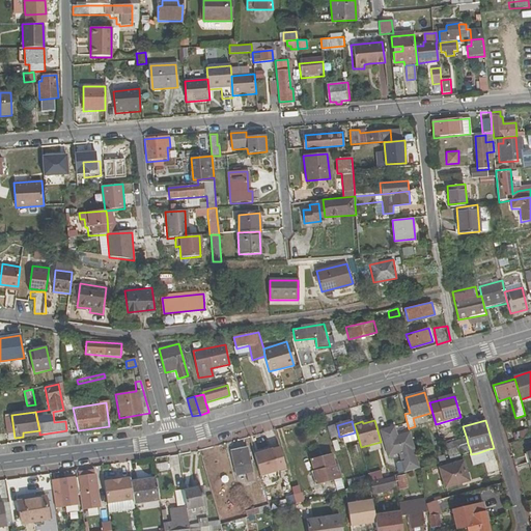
[(339,437),(337,425),(328,427),(331,439),(339,437)]
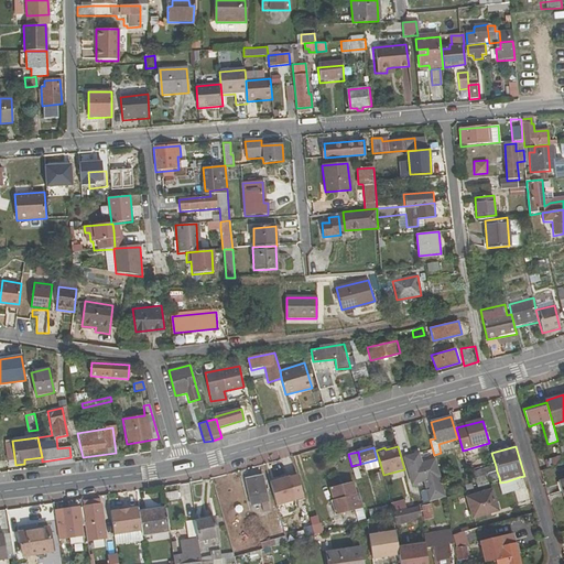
[(548,467),(563,463),(561,456),(545,461),(548,467)]
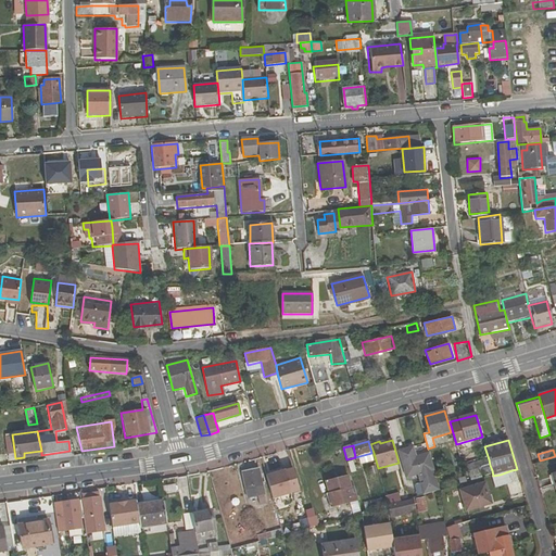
[(406,476),(406,479),(434,471),(429,453),(400,463),(403,477),(406,476)]
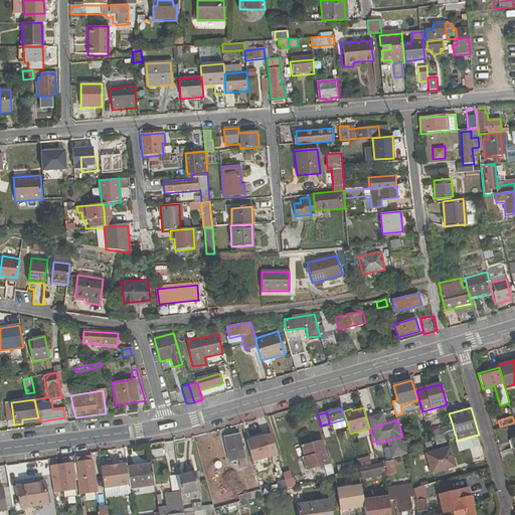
[(447,433),(446,427),(433,432),(436,442),(445,439),(456,436),(454,431),(447,433)]
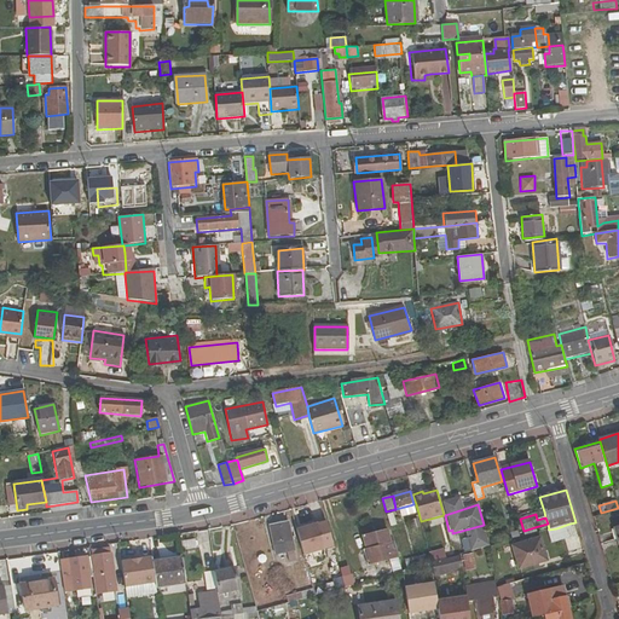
[(290,563),(298,562),(289,522),(271,527),(276,556),(288,554),(290,563)]
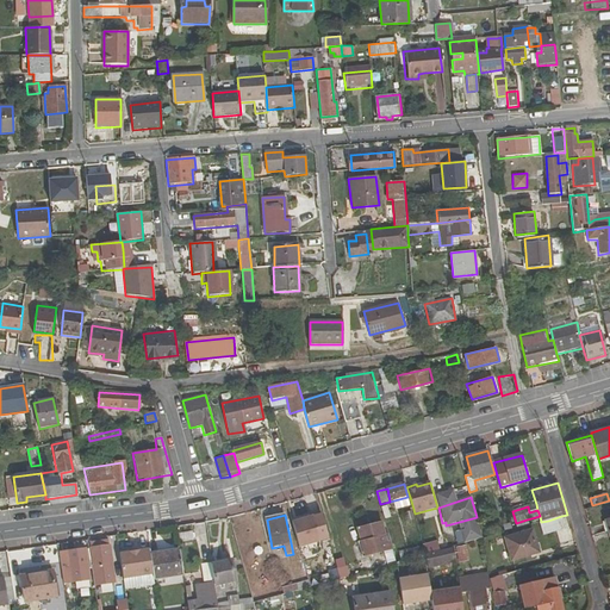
[(312,516),(292,521),(299,546),(319,540),(312,516)]
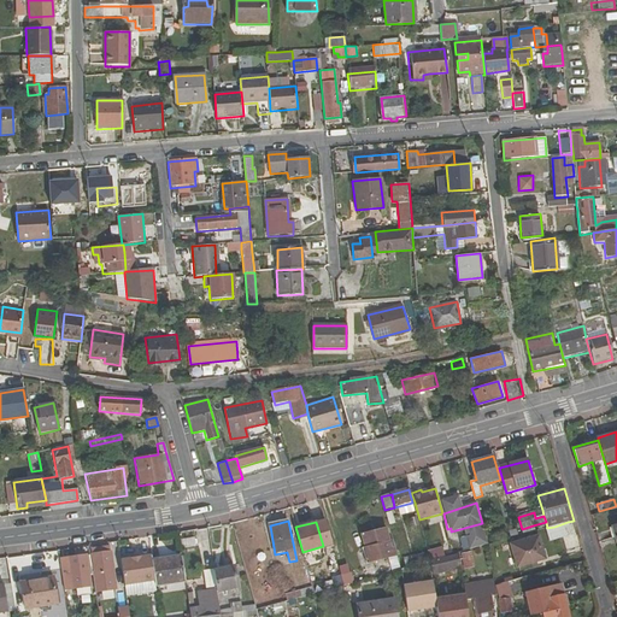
[(568,522),(554,527),(558,539),(571,535),(568,522)]
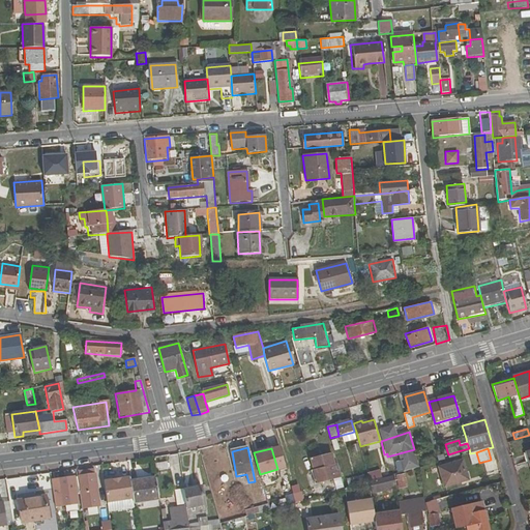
[(458,451),(448,454),(449,460),(460,457),(458,451)]
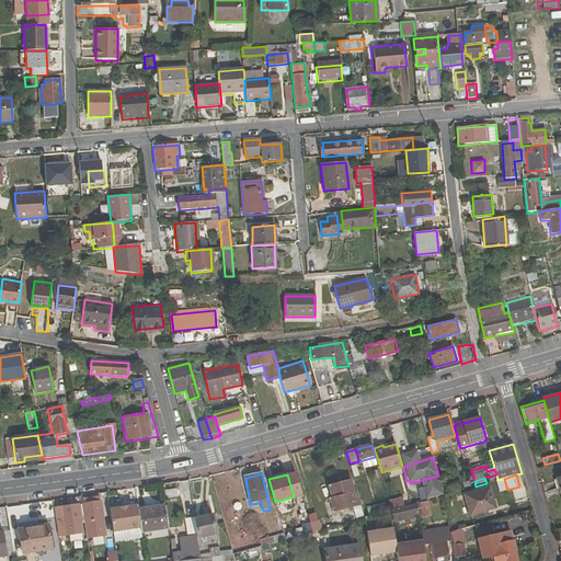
[(351,480),(328,487),(334,510),(348,506),(345,495),(355,493),(351,480)]
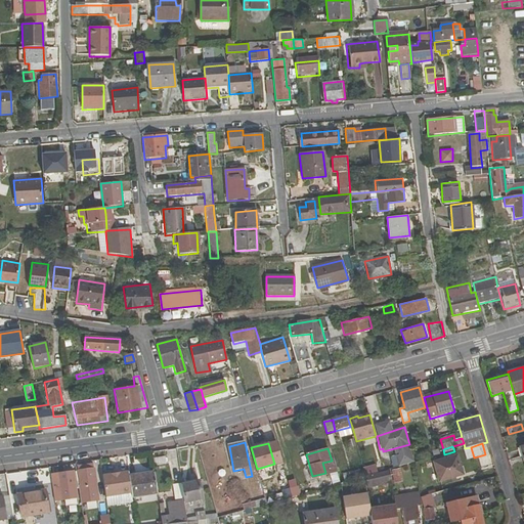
[(464,475),(457,455),(434,463),(440,482),(464,475)]
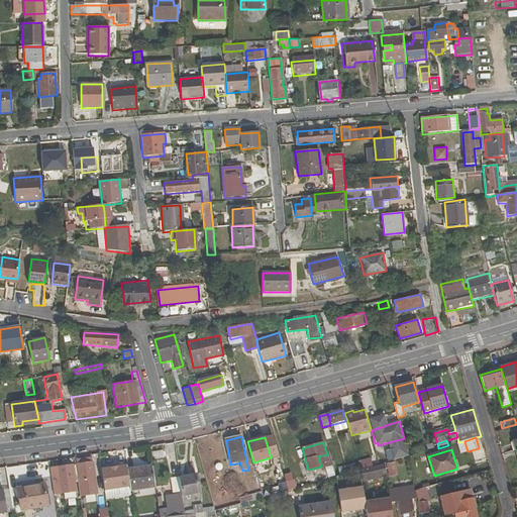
[(81,497),(98,494),(93,459),(84,460),(85,464),(78,466),(80,479),(78,479),(81,497)]
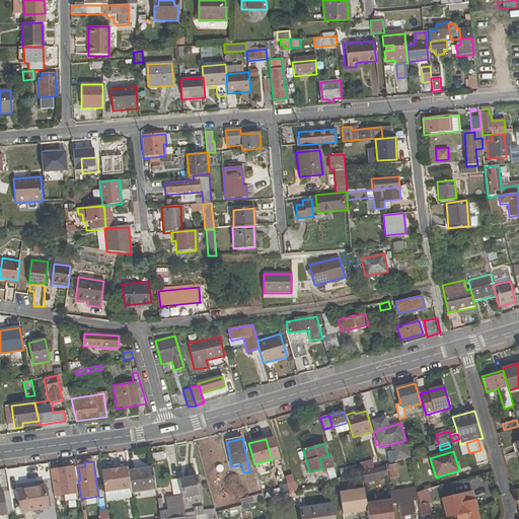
[(360,464),(362,472),(374,469),(372,461),(360,464)]
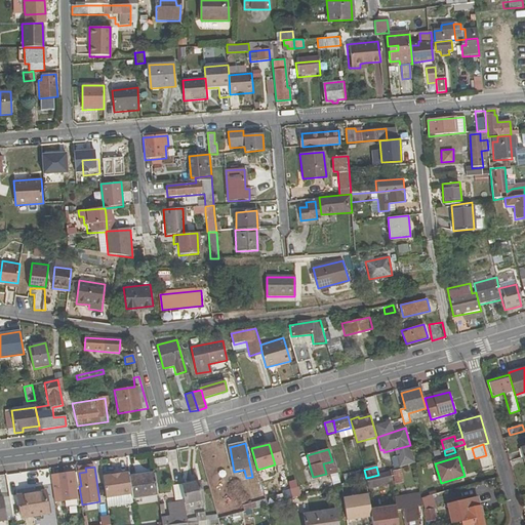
[(396,484),(404,483),(401,470),(394,472),(396,484)]
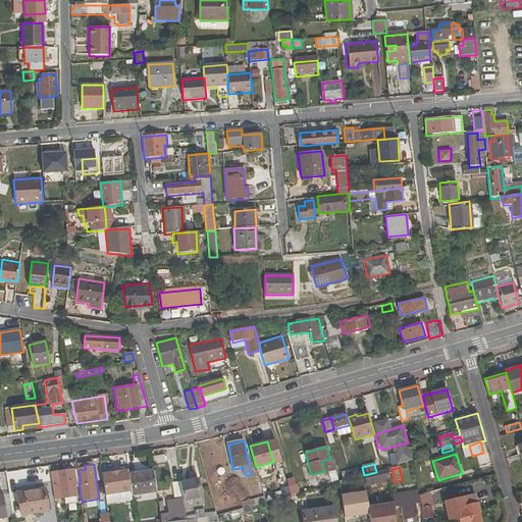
[(358,469),(343,473),(344,481),(360,476),(358,469)]
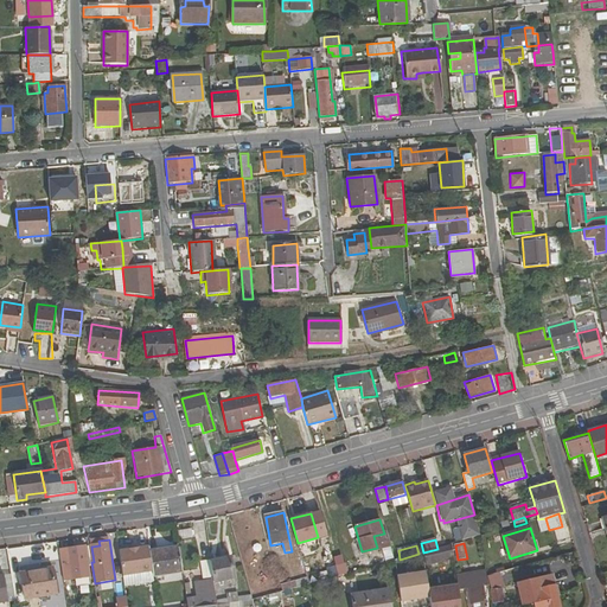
[(68,549),(72,580),(90,577),(85,547),(68,549)]
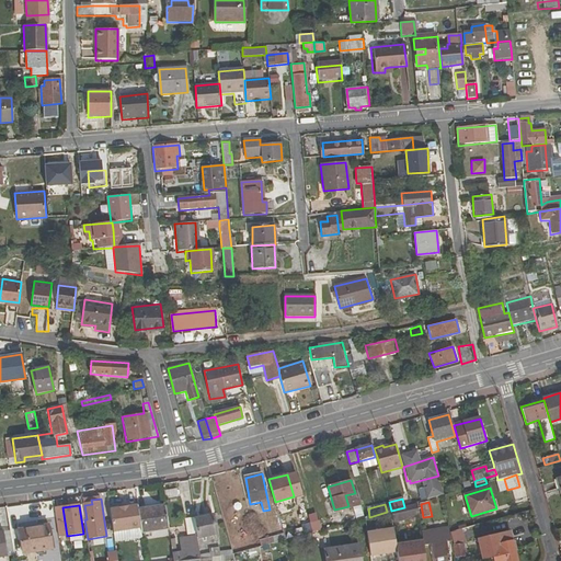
[(419,515),(416,505),(392,512),(395,523),(408,519),(408,517),(419,515)]
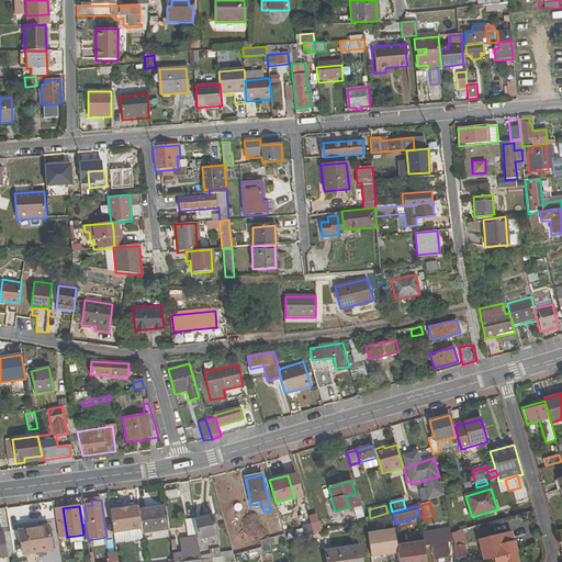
[(110,510),(113,534),(142,529),(138,510),(138,507),(110,510)]
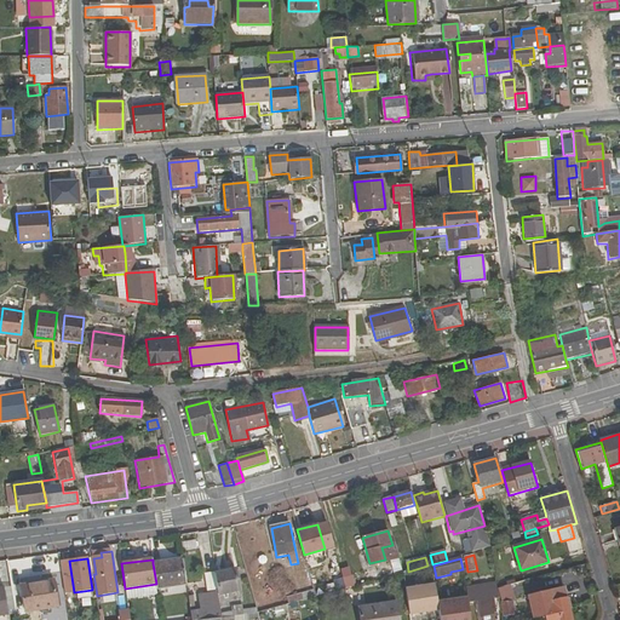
[(156,584),(158,590),(187,585),(182,560),(153,563),(156,584)]
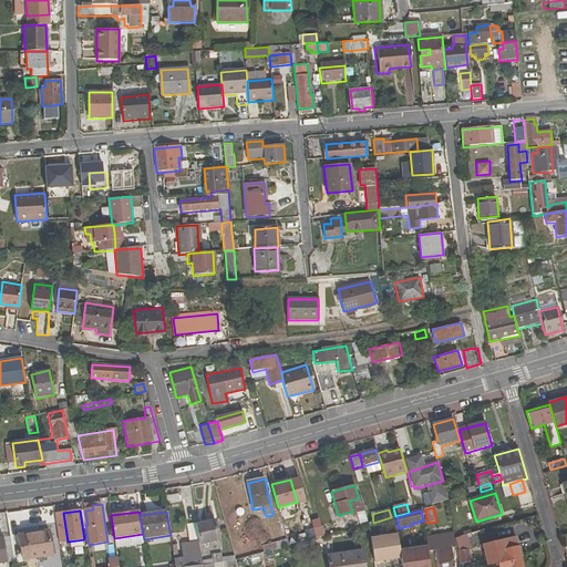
[(219,540),(215,521),(197,524),(200,543),(200,545),(219,540)]
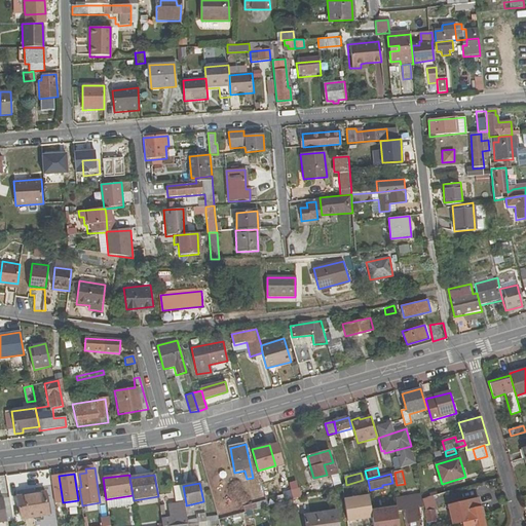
[(292,499),(301,497),(298,487),(290,489),(292,499)]
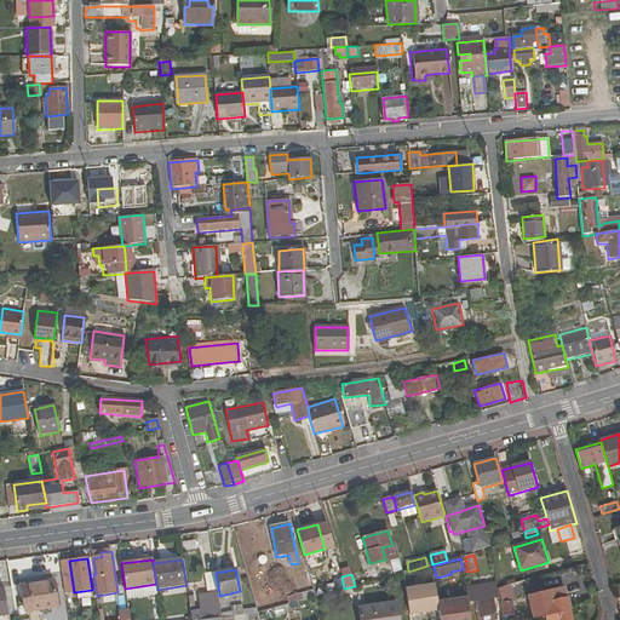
[(328,590),(337,587),(333,577),(325,579),(328,590)]
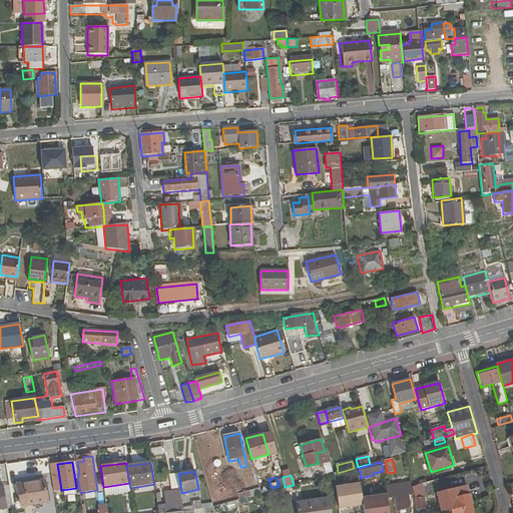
[(48,503),(44,481),(18,486),(21,507),(48,503)]
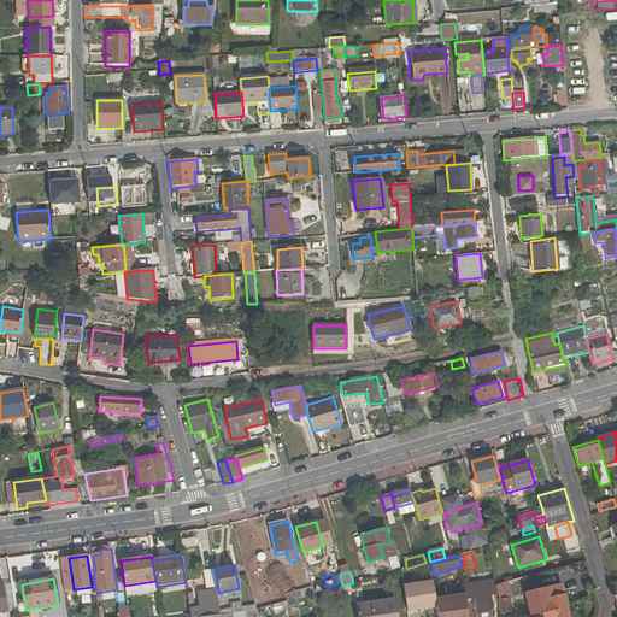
[(404,587),(409,612),(438,609),(436,600),(434,582),(404,587)]
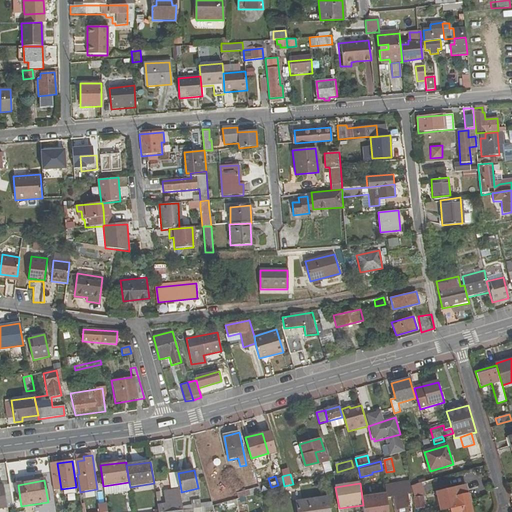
[(387,495),(387,498),(395,497),(396,511),(410,511),(408,495),(407,483),(386,487),(387,495)]
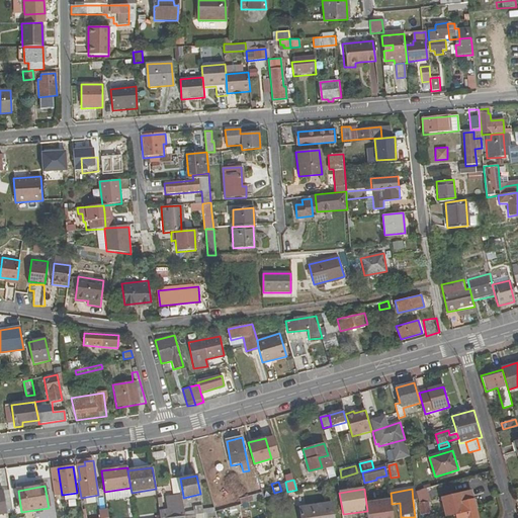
[(479,517),(471,491),(441,498),(445,517),(446,517),(456,515),(456,517),(479,517)]
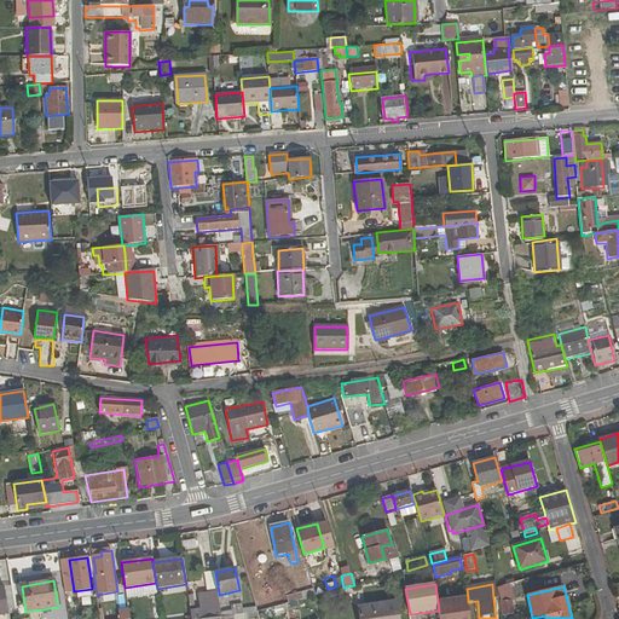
[(362,589),(350,591),(353,605),(364,602),(362,589)]
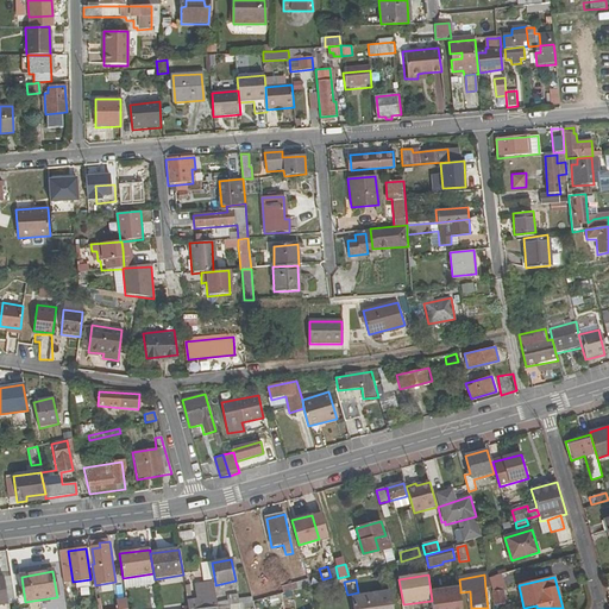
[(283,592),(301,589),(300,582),(282,585),(283,592)]
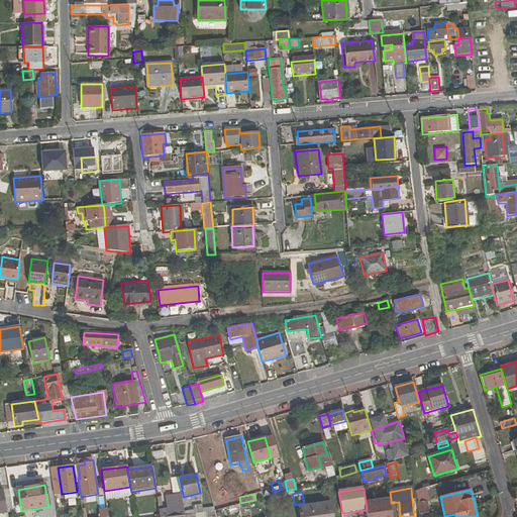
[(183,495),(168,497),(170,508),(164,509),(160,510),(160,516),(171,516),(185,515),(185,511),(183,497),(183,495)]
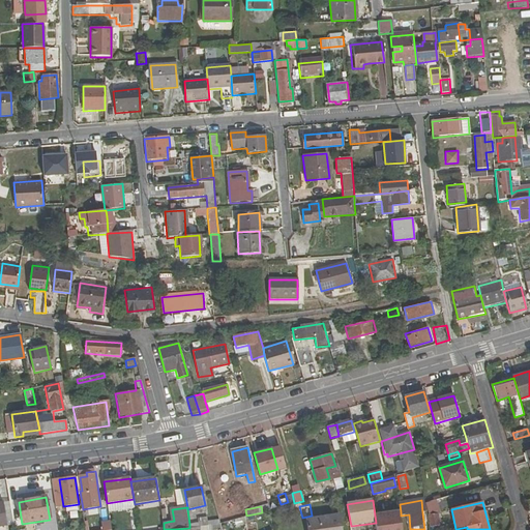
[(376,529),(403,529),(401,516),(401,512),(375,516),(376,523),(376,529)]
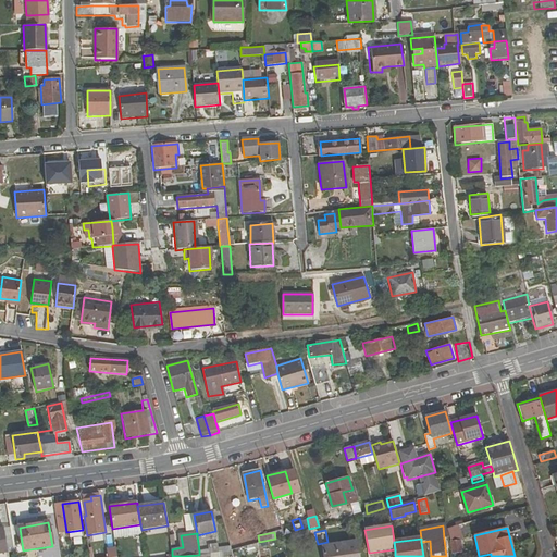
[(462,553),(460,541),(453,542),(454,554),(462,553)]
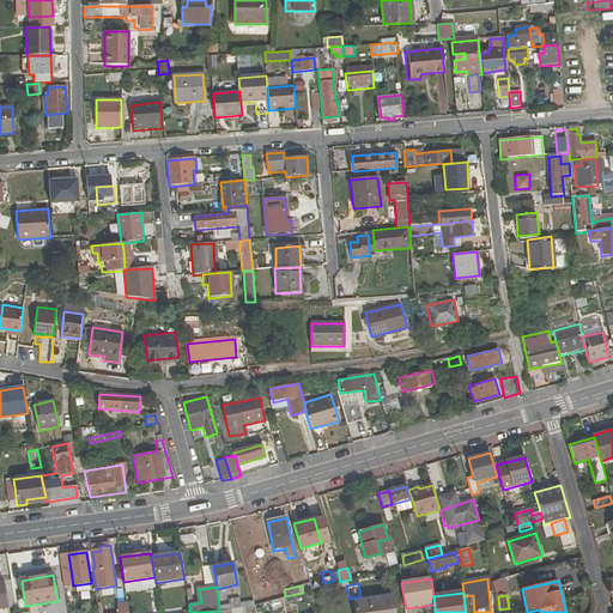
[(356,601),(357,612),(394,612),(392,596),(356,601)]
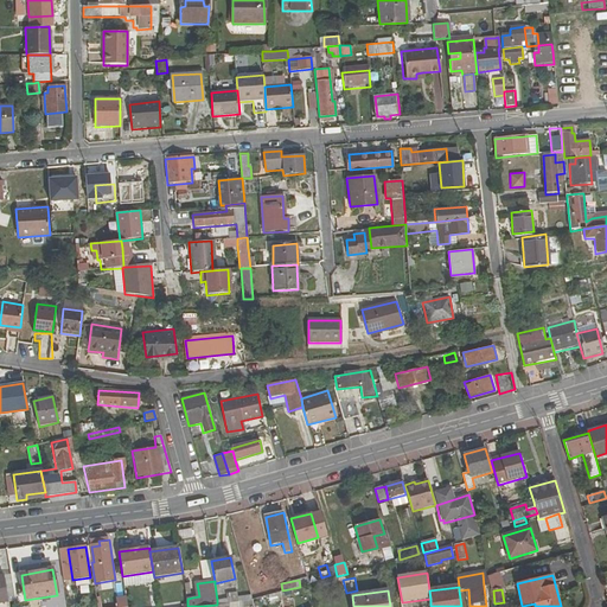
[(237,593),(227,595),(228,599),(217,600),(217,605),(228,604),(253,600),(251,596),(238,598),(237,593)]
